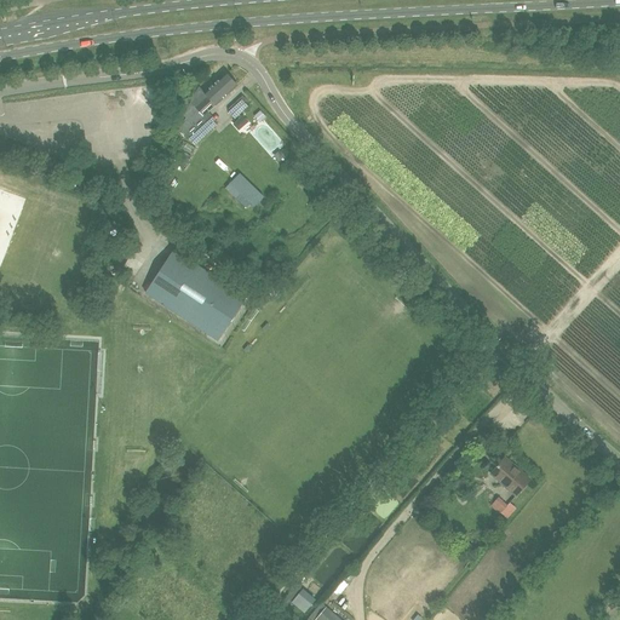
[(195,145),(204,137),(213,128),(204,116),(216,105),(237,86),(227,73),(205,93),(199,86),(184,115),(188,120),(179,128),(184,135),(195,145)]
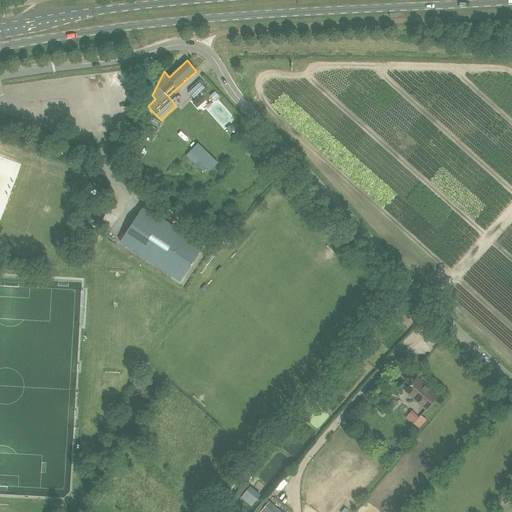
[(189,93),(194,99),(205,88),(202,85),(204,83),(201,79),(189,90),(189,93)]
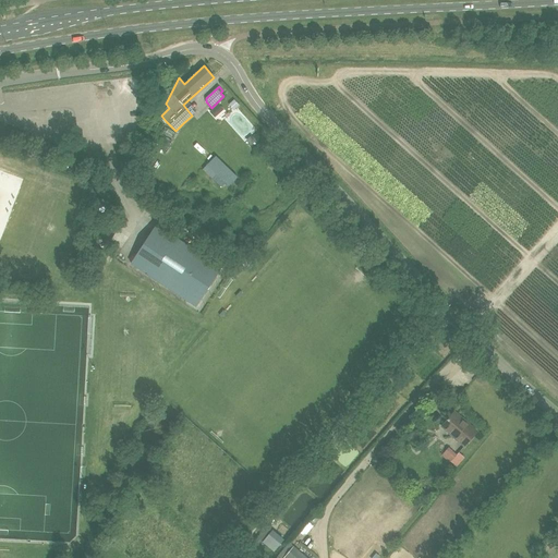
[(239,106),(234,100),(229,105),(233,111),(239,106)]
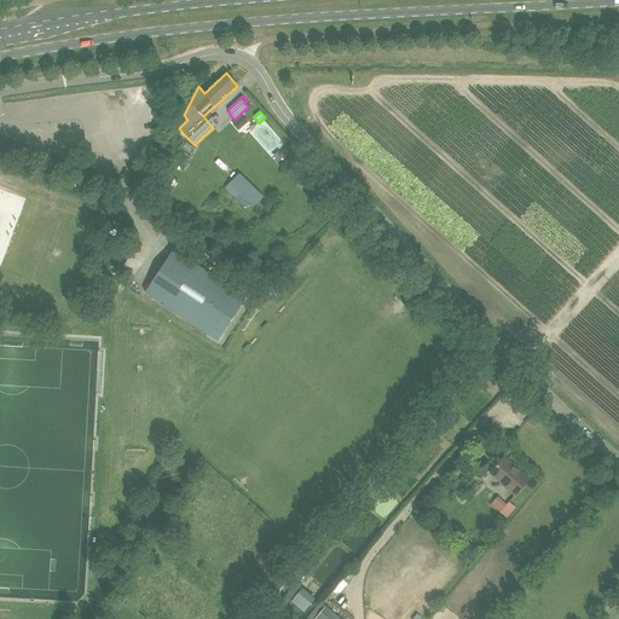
[(258,192),(238,174),(224,189),(232,196),(236,191),(248,203),(247,206),(253,212),(264,201),(256,194),(258,192)]
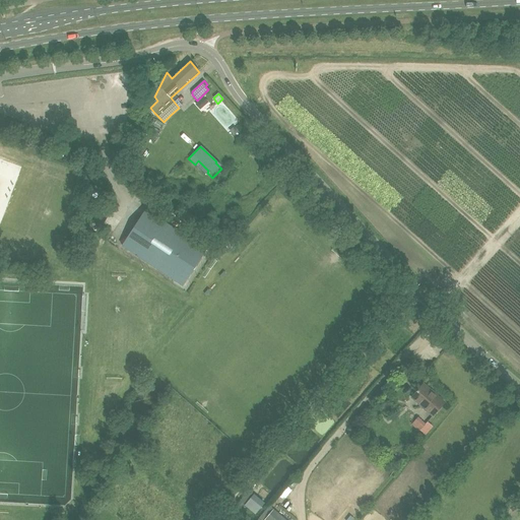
[(103,206),(93,219),(102,225),(111,211),(103,206)]
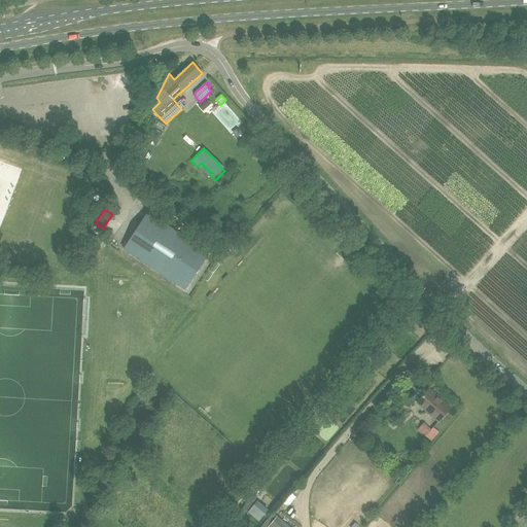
[(125,248),(124,249),(185,289),(209,253),(148,212),(147,213),(156,219),(134,254),(125,248)]
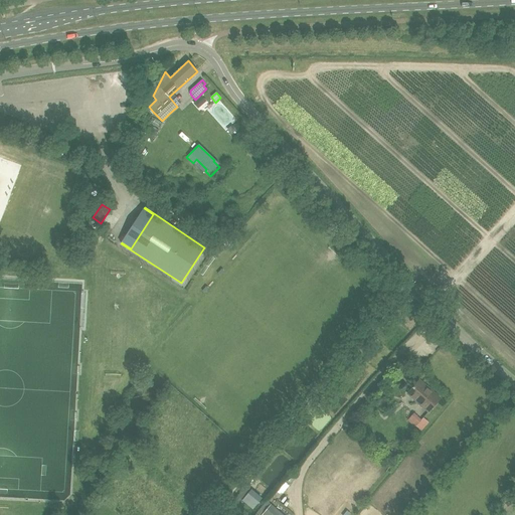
[(428,411),(441,398),(419,380),(407,393),(428,411)]
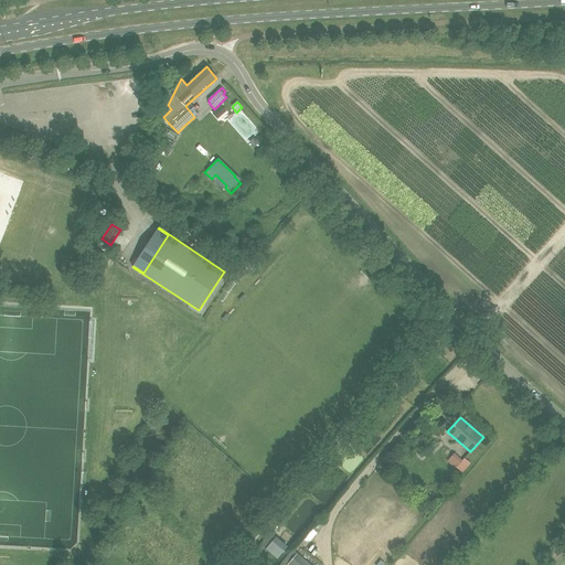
[(470,464),(466,460),(458,469),(462,472),(470,464)]
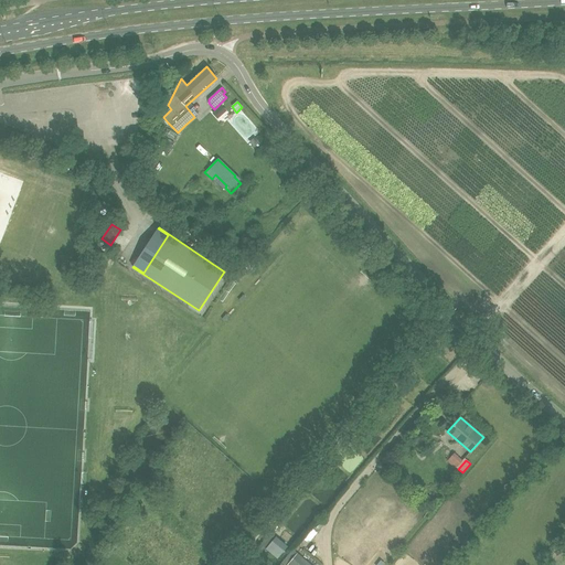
[(287,546),(270,533),(262,544),(278,557),(287,546)]
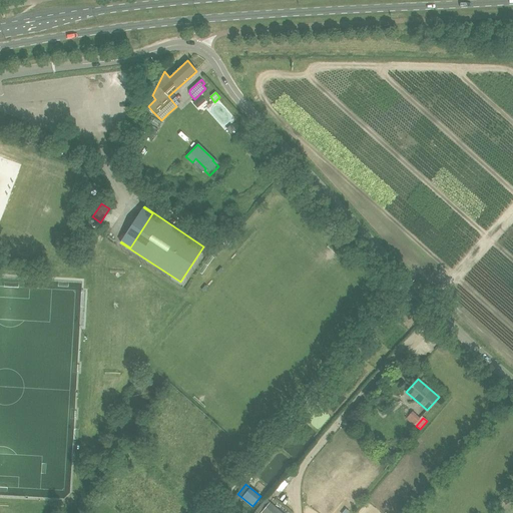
[(283,512),(270,502),(266,499),(253,512),(283,512)]
